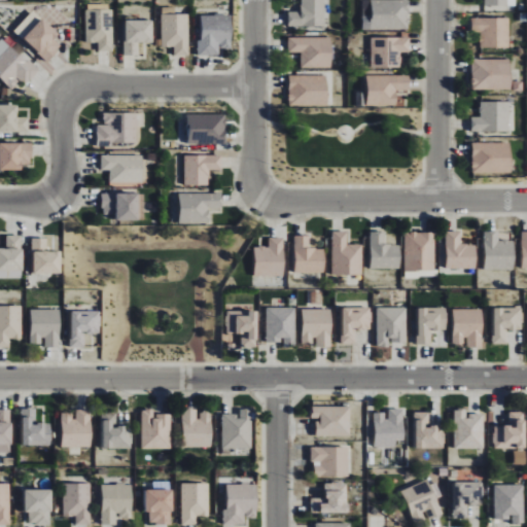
[(288,26),(324,27),(324,0),(301,0),(301,11),(288,11),(288,26)]
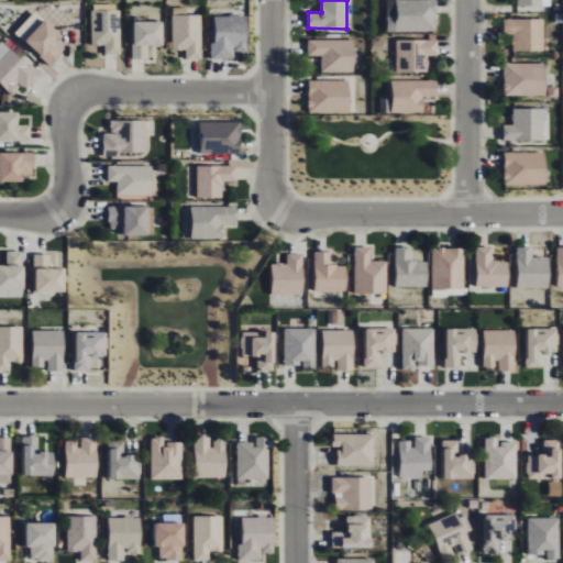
[(437,1),(392,0),(386,0),(387,32),(435,32),(437,1)]
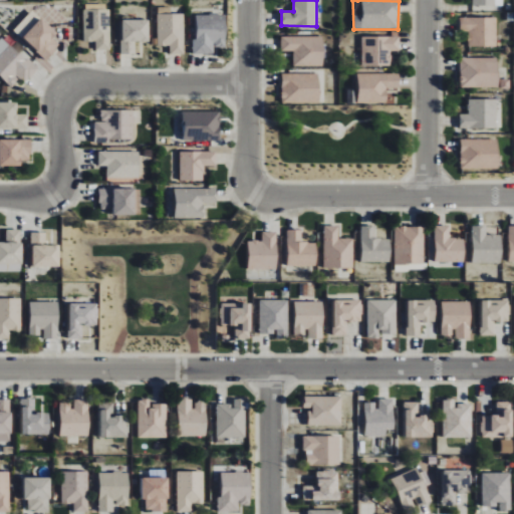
[(472,0),(472,6),(487,6),(487,10),(502,10),(501,0),(472,0)]
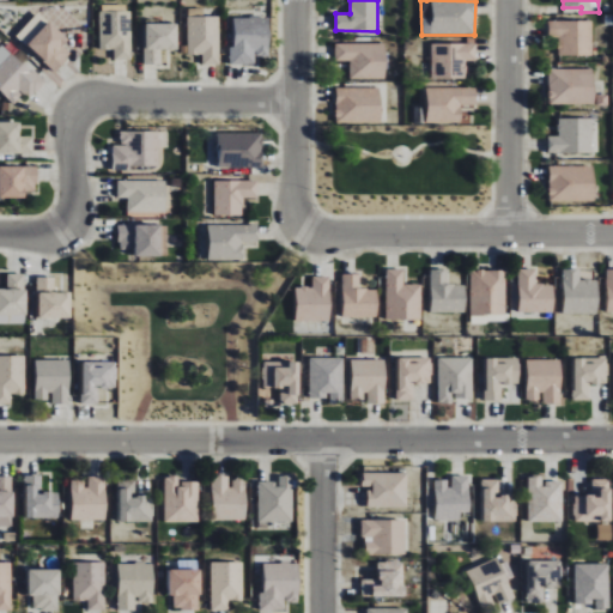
[(131,11),(99,11),(99,49),(114,49),(114,60),(132,59),(131,11)]
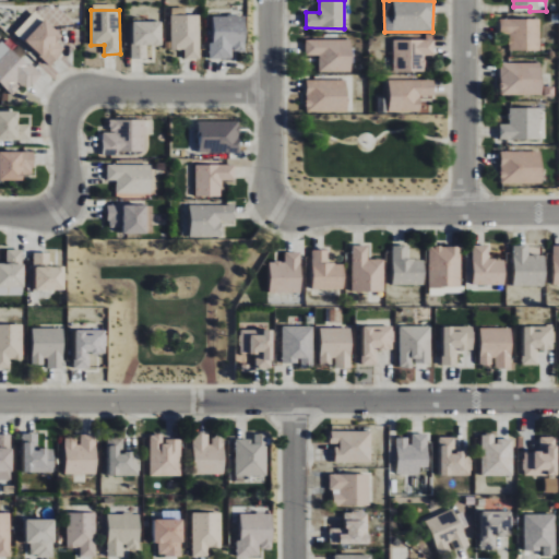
[(59,33),(35,11),(15,33),(50,64),(66,48),(55,38),(59,33)]
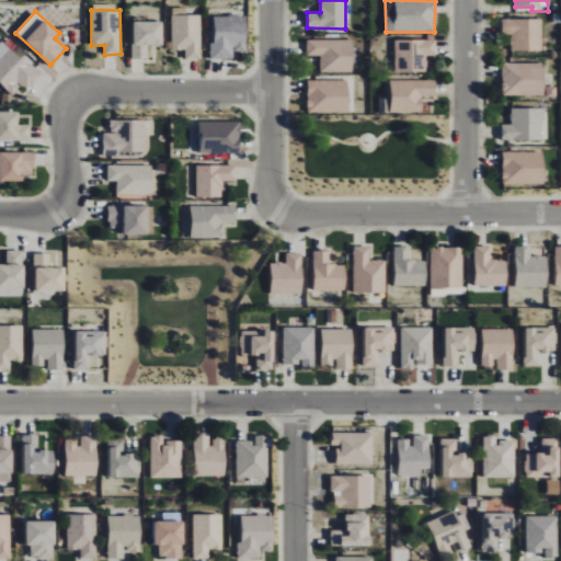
[(202,58),(199,14),(171,14),(172,50),(185,49),(185,59),(202,58)]
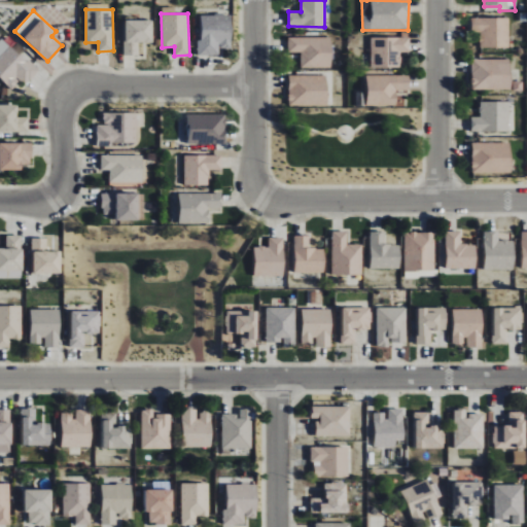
[(219,56),(219,48),(232,48),(232,14),(201,14),(201,41),(198,41),(197,55),(219,56)]
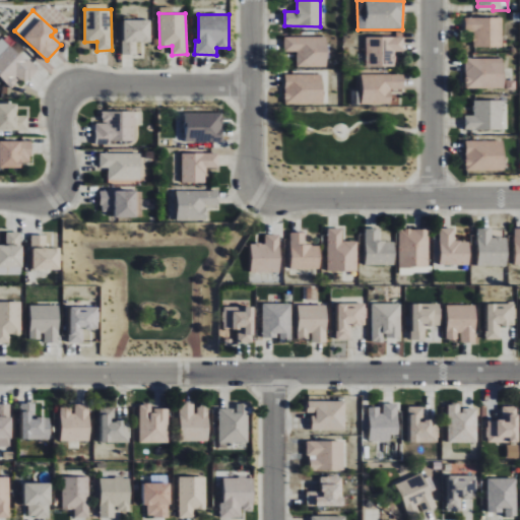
[(502,17),(469,17),(469,47),(503,47),(502,17)]
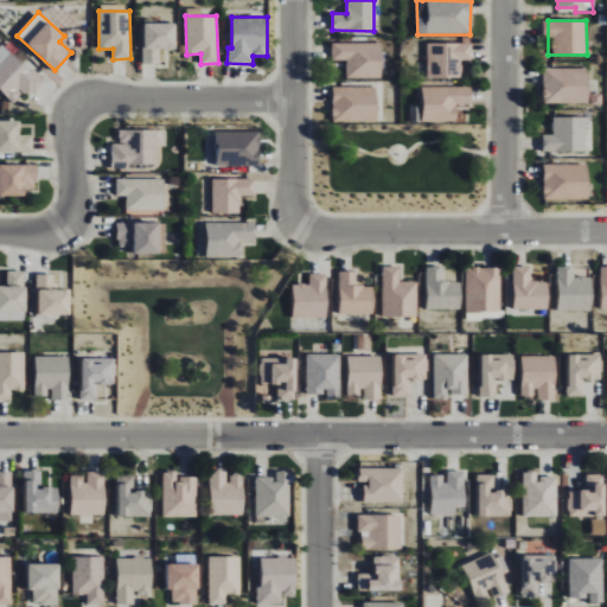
[(144,23),(142,63),(159,64),(160,49),(176,49),(176,23),(144,23)]
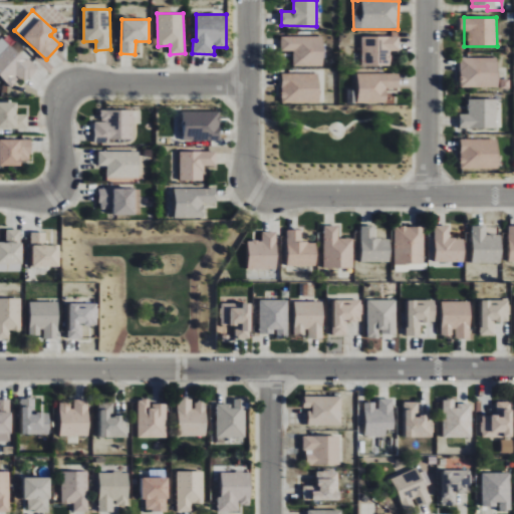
[(324,36),(281,36),(280,51),(293,51),(293,65),(323,66),(324,36)]
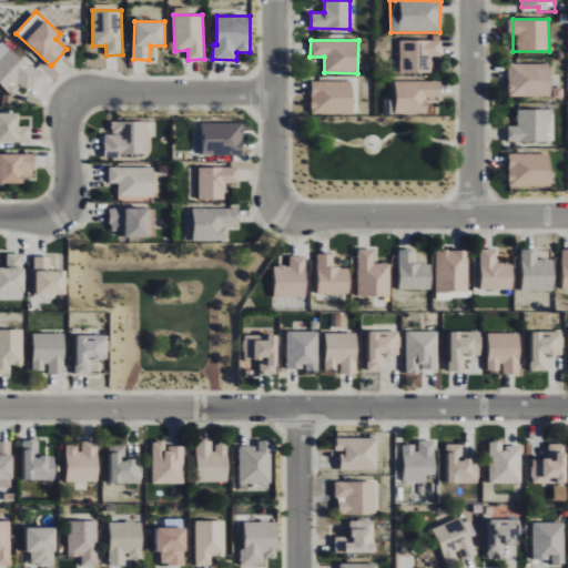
[(401,73),(432,73),(432,57),(442,57),(442,40),(399,40),(401,73)]
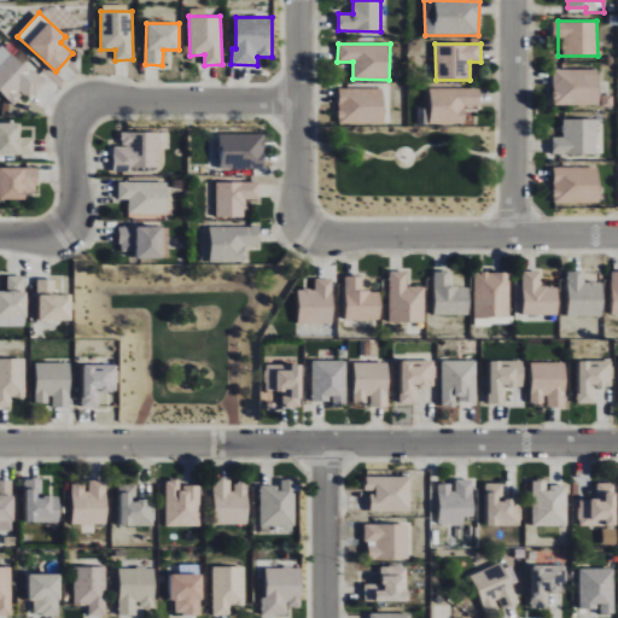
[(0,46),(0,91),(15,104),(23,94),(30,100),(45,83),(3,45),(0,46)]
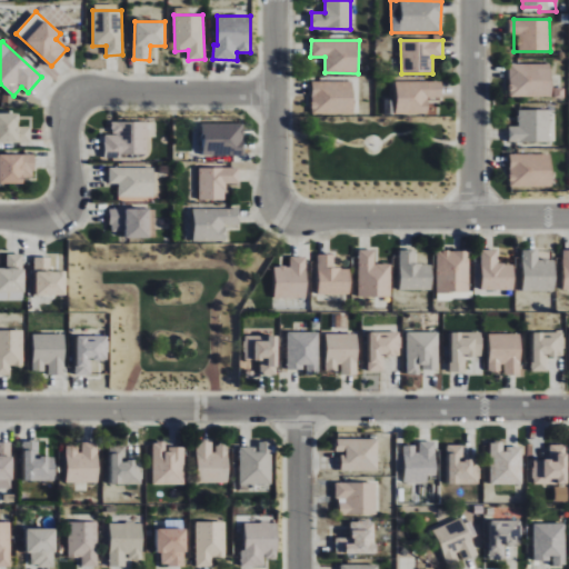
[(551,63),(509,65),(510,97),(552,96),(551,63)]
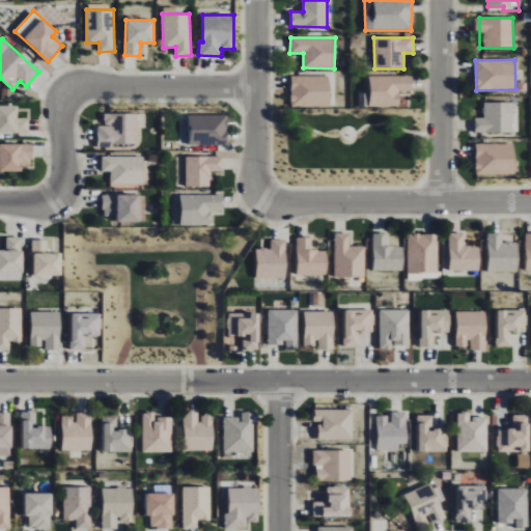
[(331,76),(291,76),(291,107),(331,107),(331,76)]
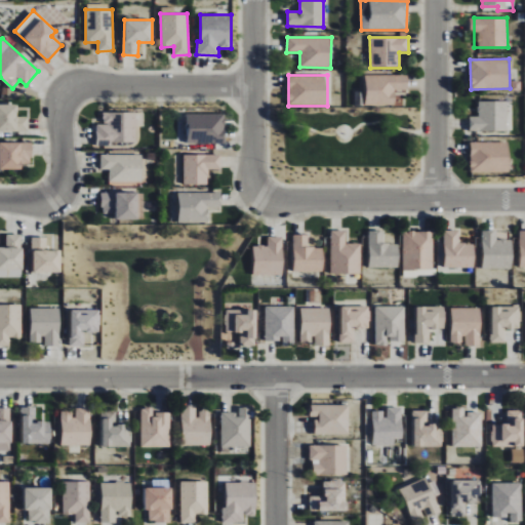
[(365,76),(365,106),(395,106),(395,90),(408,89),(408,75),(365,76)]
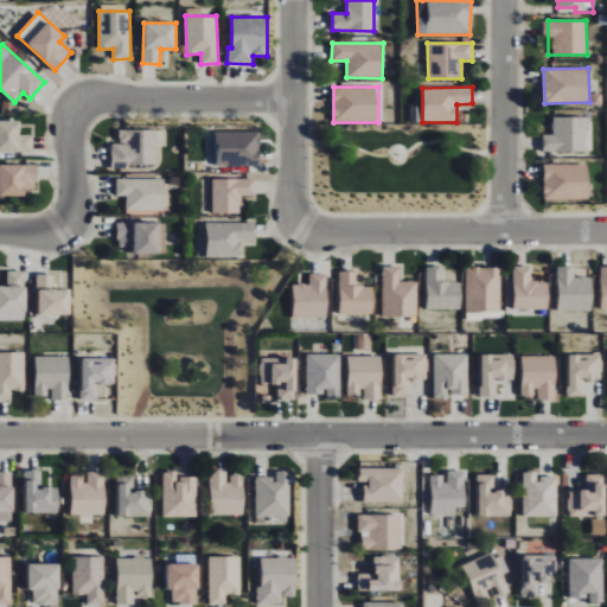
[(587,151),(587,117),(553,117),(553,134),(543,135),(543,152),(587,151)]
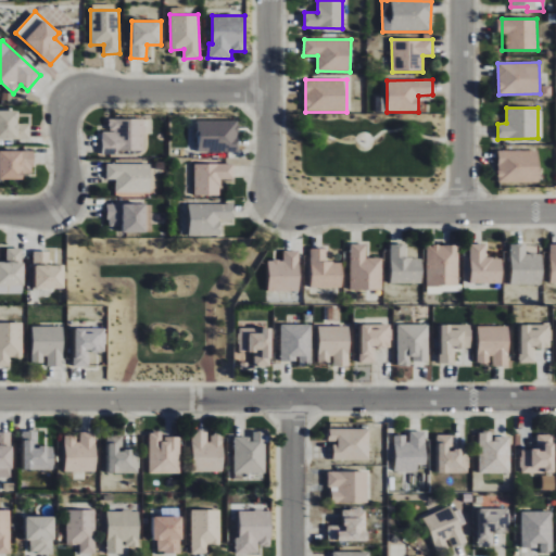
[(19,111),(0,110),(0,138),(29,139),(30,124),(19,124),(19,111)]
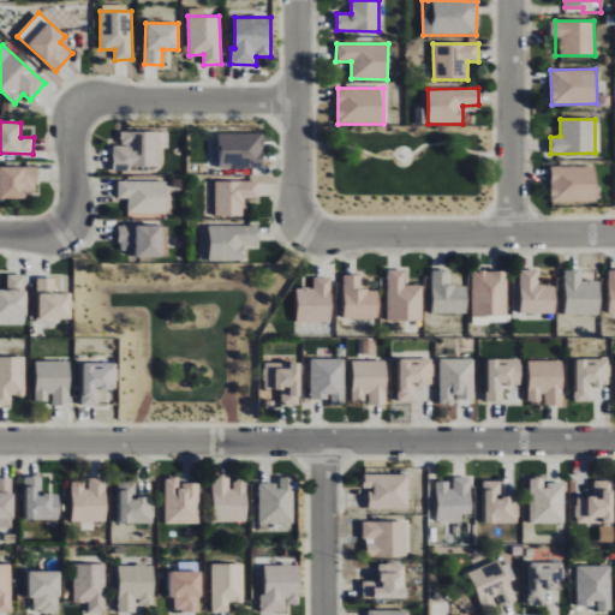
[(120,131),(121,145),(113,145),(113,169),(160,168),(160,131),(120,131)]
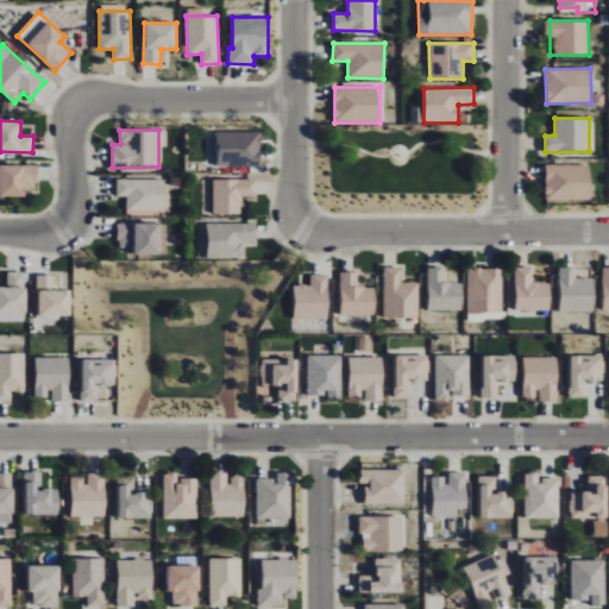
[(261,132),(217,131),(217,167),(261,167),(261,132)]
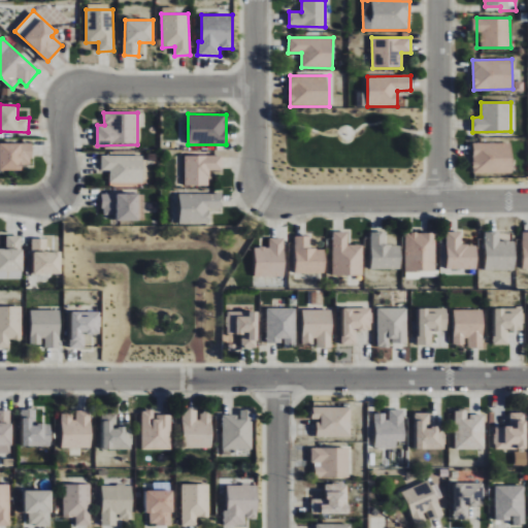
[(32,143),(0,142),(0,169),(22,170),(22,165),(32,165),(32,143)]
